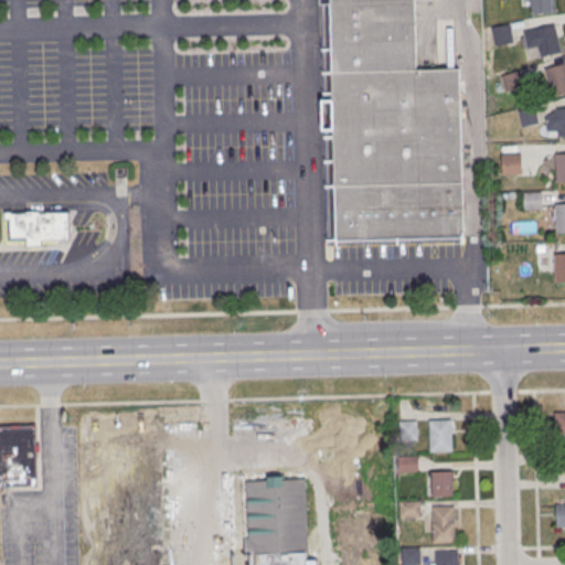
[(334,73),(332,0),(416,0),(417,71),(334,73)]
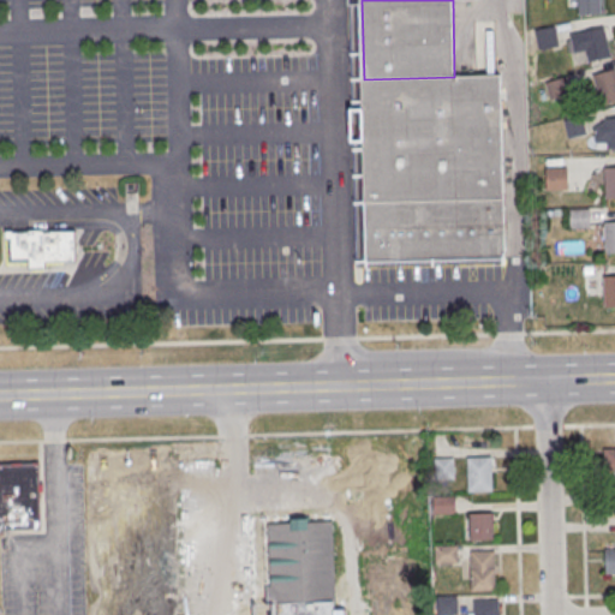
[(578,0),(598,0),(599,13),(579,13),(578,0)]
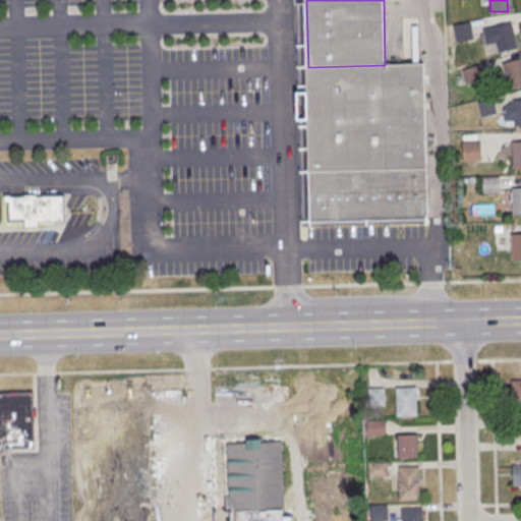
[(452,24),(469,21),(473,39),(456,42),(452,24)]
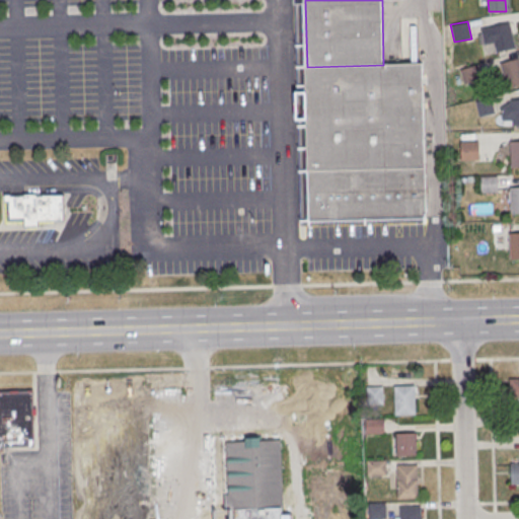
[(480,28),(509,22),(515,48),(496,52),(494,42),(484,44),(480,28)]
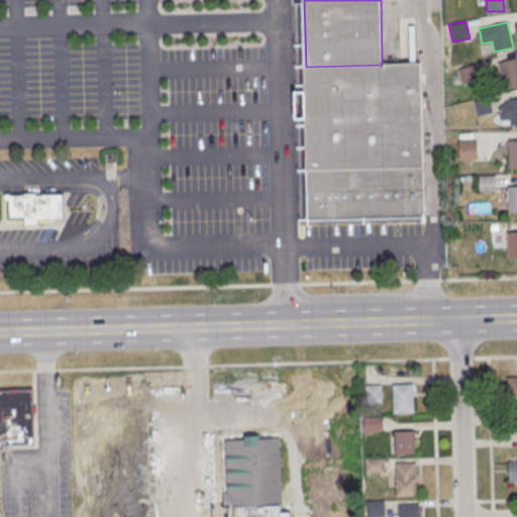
[(499,63),(506,88),(516,84),(516,61),(516,58),(499,63)]
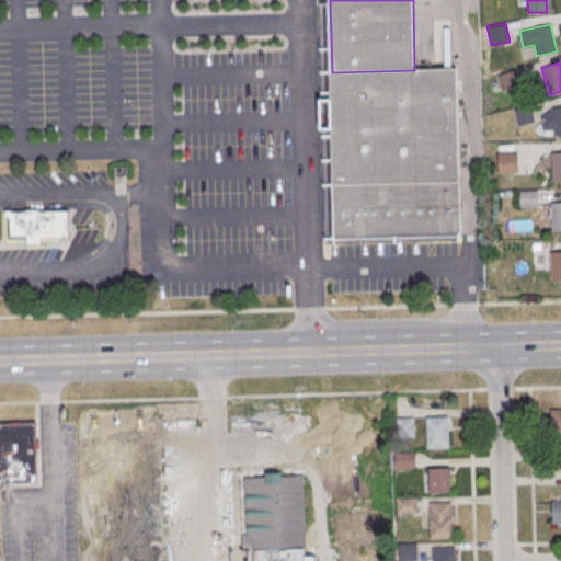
[(335,186),(332,72),(414,70),(456,69),(459,182),(335,186)]
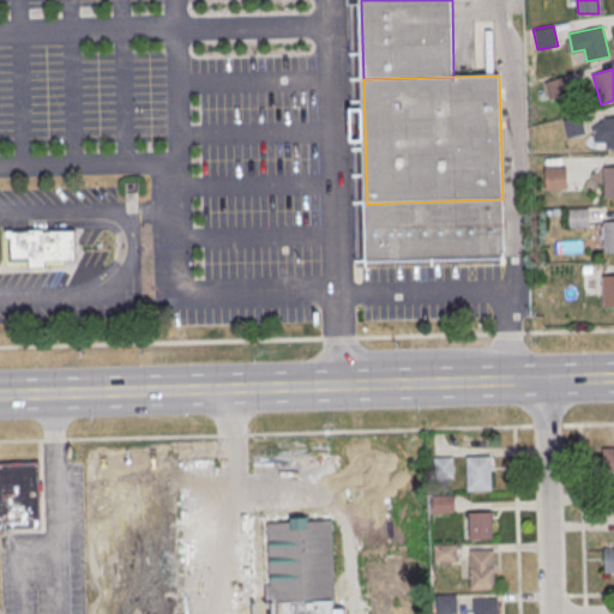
[(543,84),(551,101),(571,91),(564,76),(543,84)]
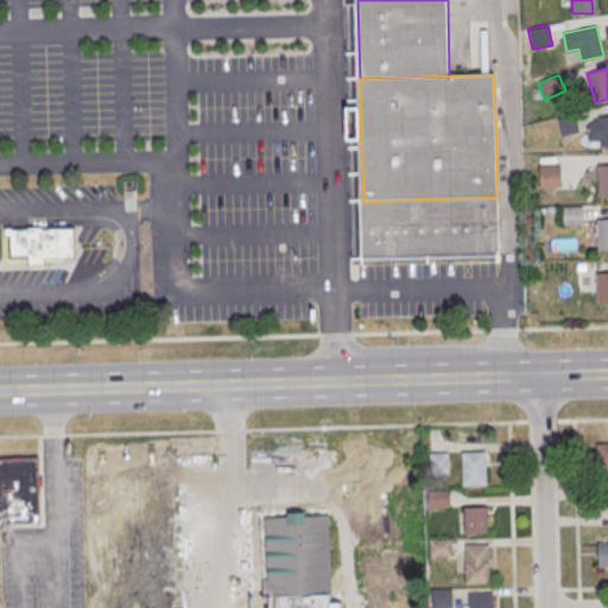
[(557,119),(563,137),(580,132),(574,114),(557,119)]
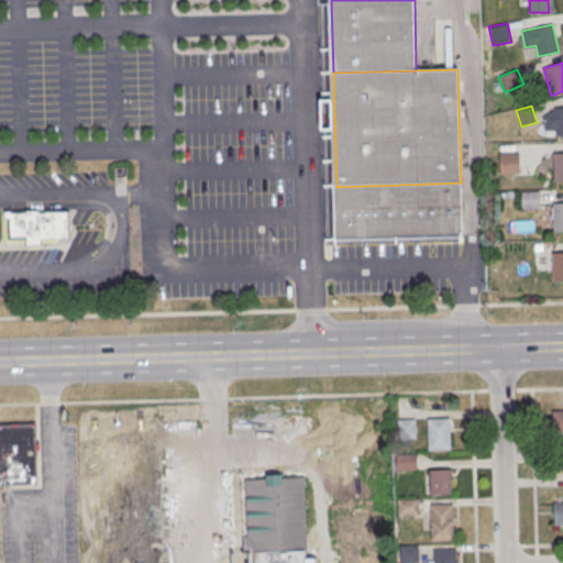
[(562,107),(544,108),(544,136),(562,135),(562,107)]
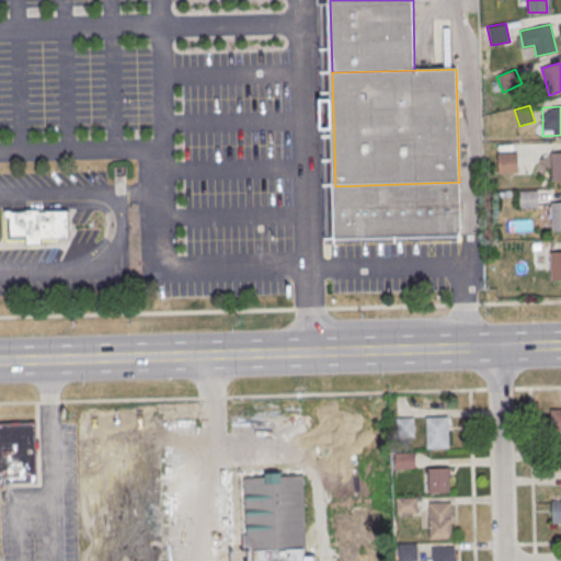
[(560,150),(551,151),(551,180),(560,179),(560,150)]
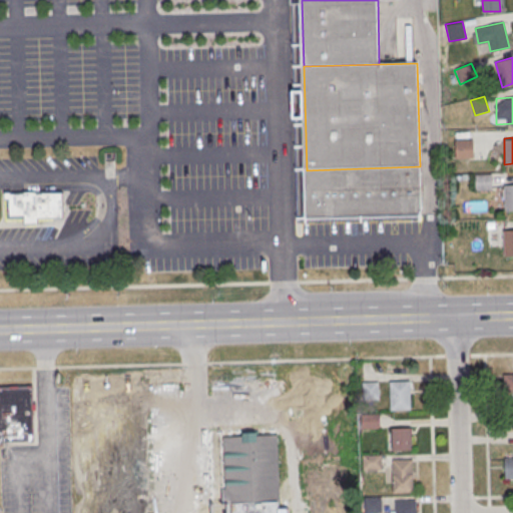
[(455,139),(455,157),(474,157),(473,139),(455,139)]
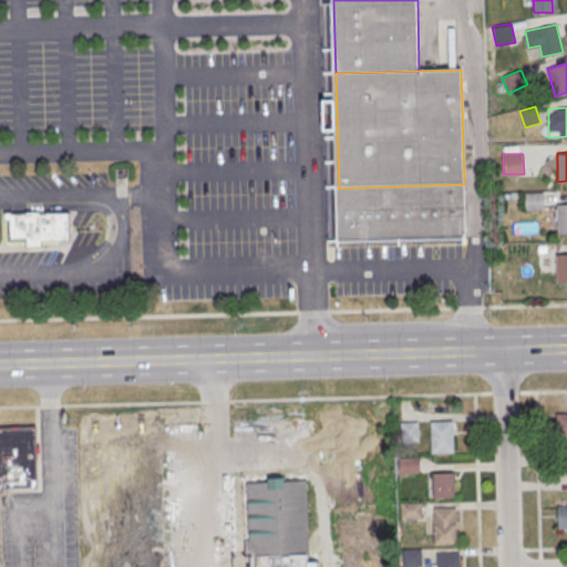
[(464,184),(465,237),(340,240),(339,188),(464,184)]
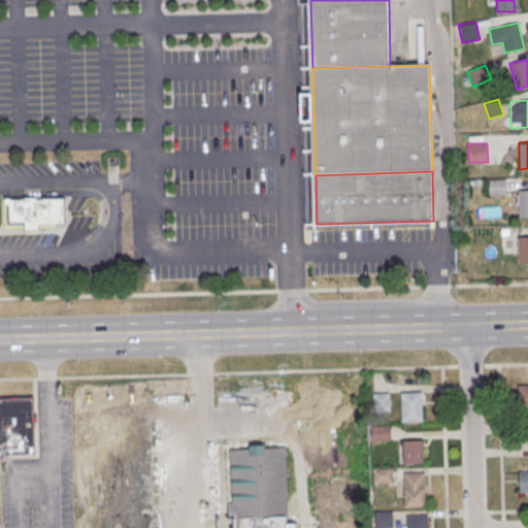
[(505,179),(489,179),(489,195),(505,195),(505,179)]
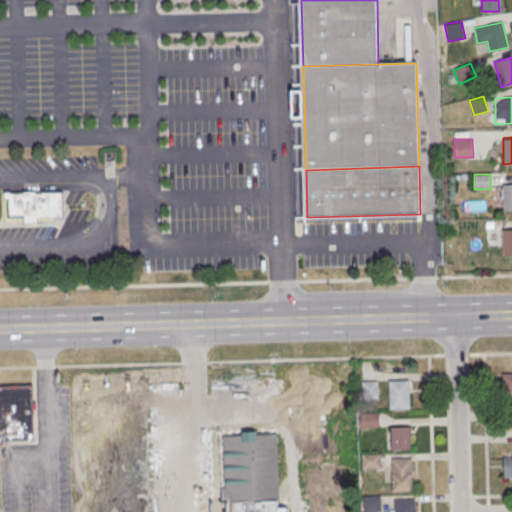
[(503,210),(511,210),(511,183),(503,184),(503,210)]
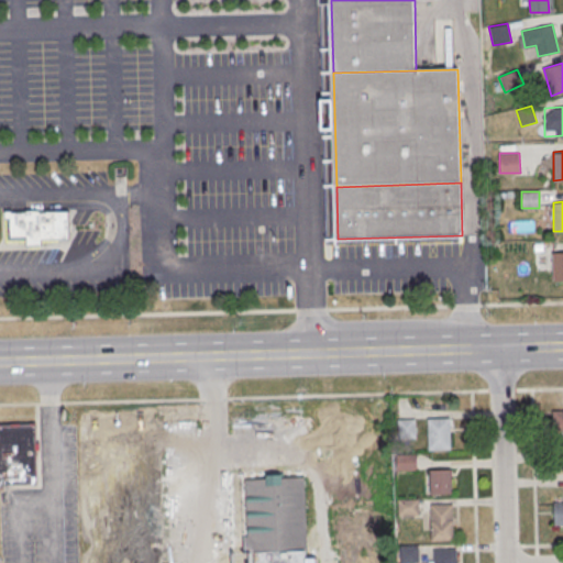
[(70,211),(70,239),(43,240),(43,245),(28,246),(28,240),(7,241),(7,213),(70,211)]
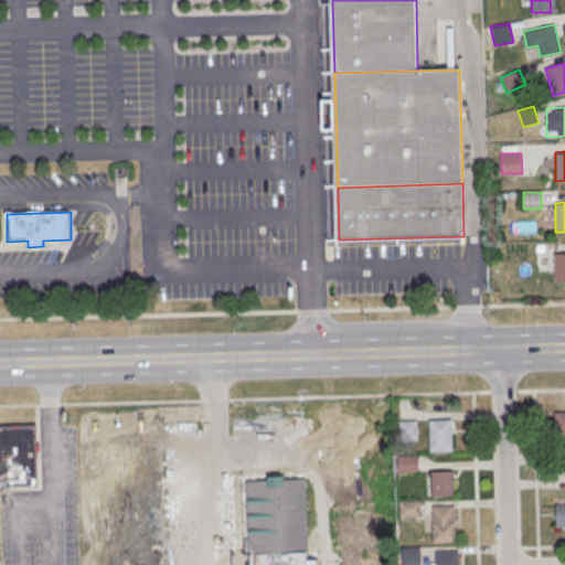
[(555,253),(564,252),(564,280),(556,281),(555,253)]
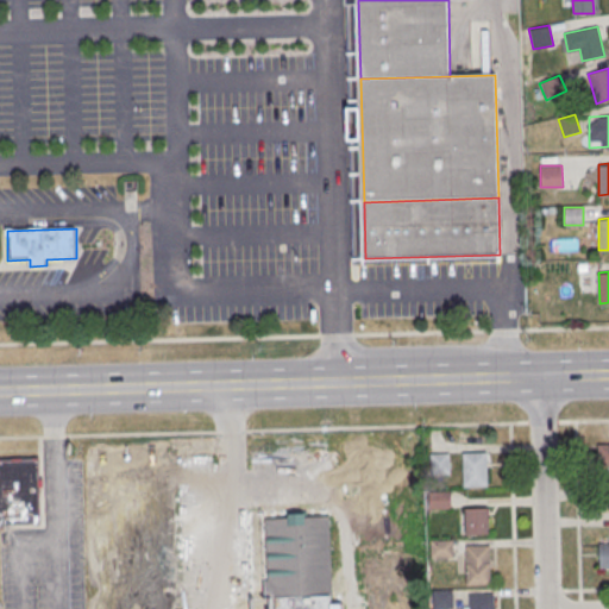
[(598,466),(608,466),(608,443),(598,443),(598,466)]
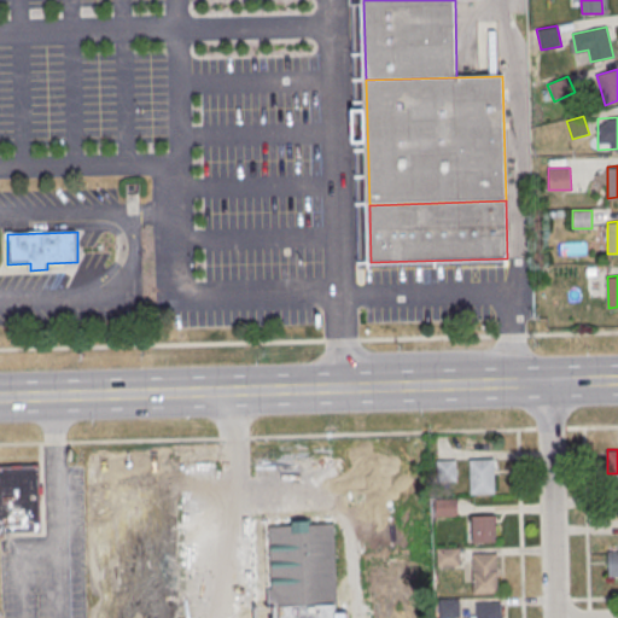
[(470,460),(495,459),(496,493),(471,494),(470,460)]
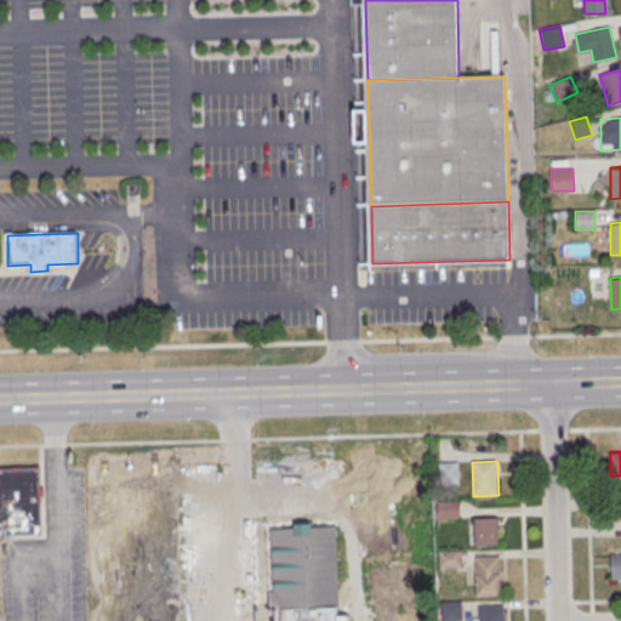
[(439,463),(459,462),(459,484),(439,484),(439,463)]
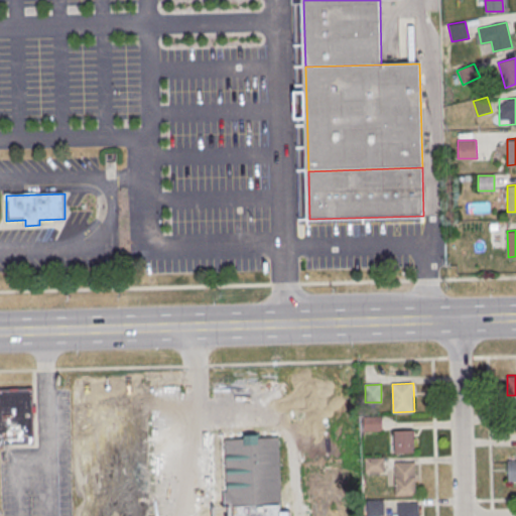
[(0,389),(32,389),(33,406),(36,406),(37,414),(33,414),(34,443),(0,444),(0,389)]
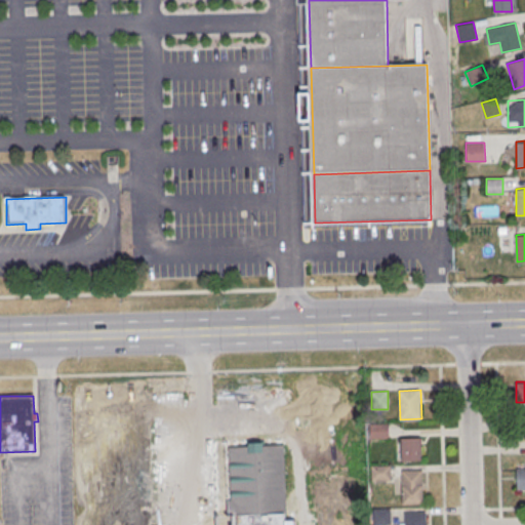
[(370,423),(389,423),(390,439),(371,440),(370,423)]
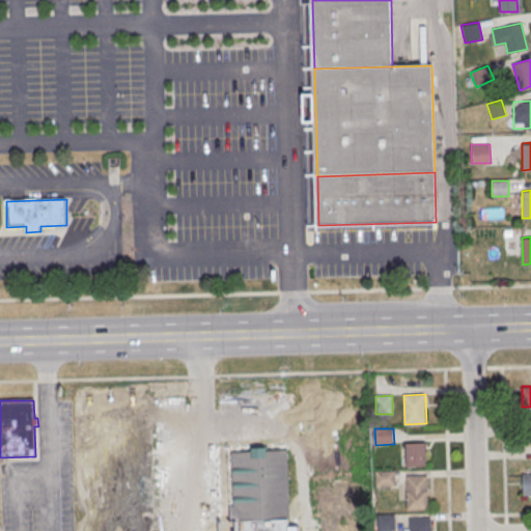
[(406,443),(425,442),(426,467),(407,467),(406,443)]
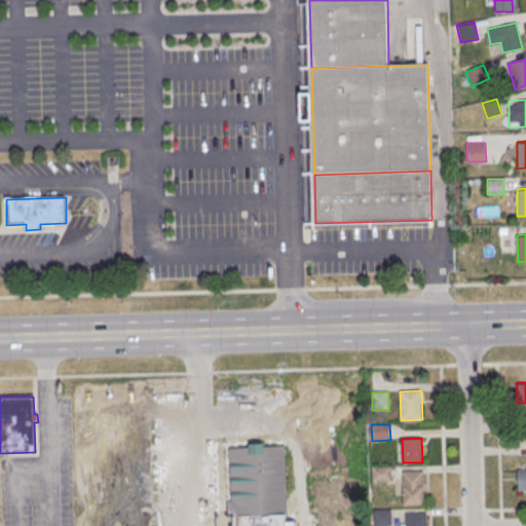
[(285,445),(288,525),(224,525),(224,515),(233,515),(230,448),(250,447),(249,445),(264,444),(264,446),(285,445)]
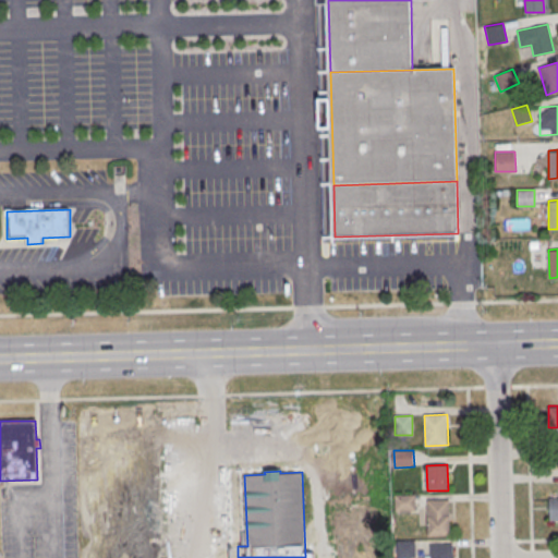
[(396,496),(415,495),(415,511),(396,511),(396,496)]
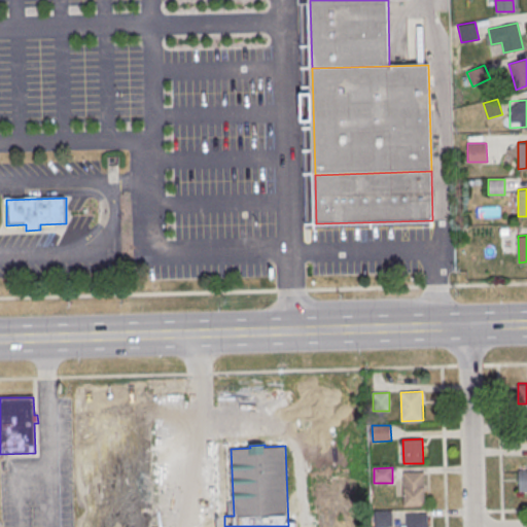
[(518,490),(526,490),(526,469),(518,469),(518,490)]
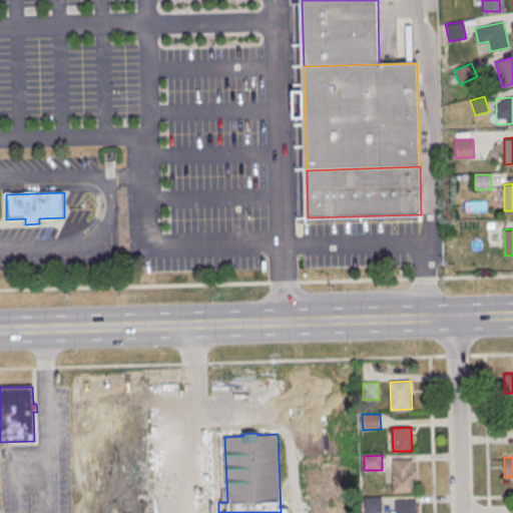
[(391,459),(413,458),(414,493),(393,494),(391,459)]
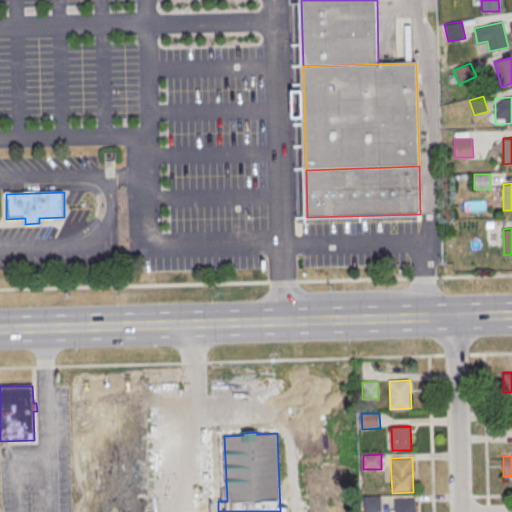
[(364,511),(364,496),(382,496),(382,511),(364,511)]
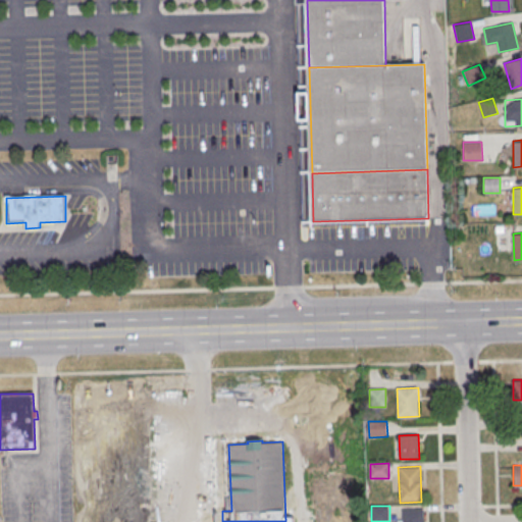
[(402,521),(402,510),(423,509),(423,521),(402,521)]
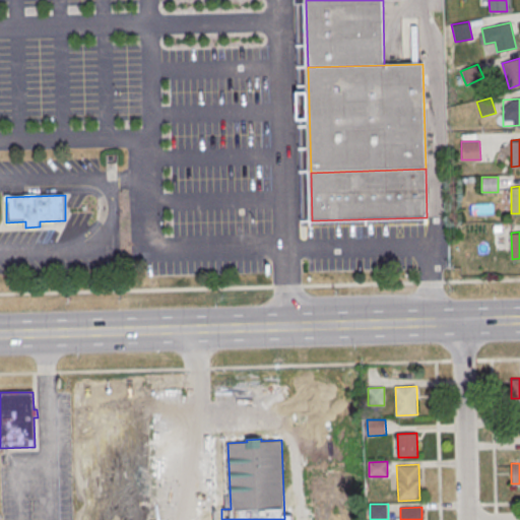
All buildings are outlined.
